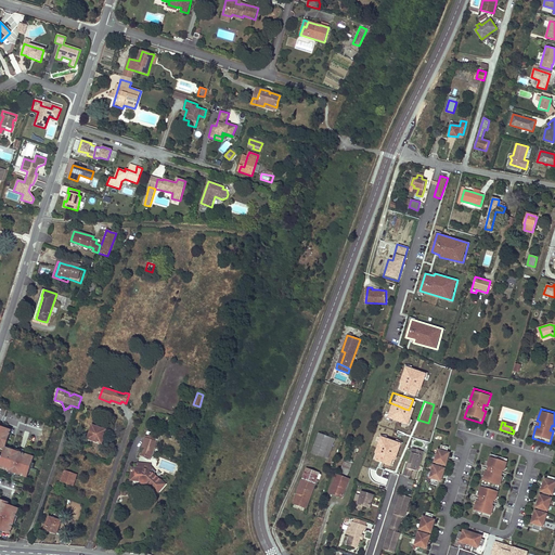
[(2,457),(0,456),(0,448),(3,449),(8,436),(9,436),(11,429),(0,425),(0,466),(28,476),(35,456),(20,452),(20,453),(10,449),(5,451),(3,457),(2,457)]
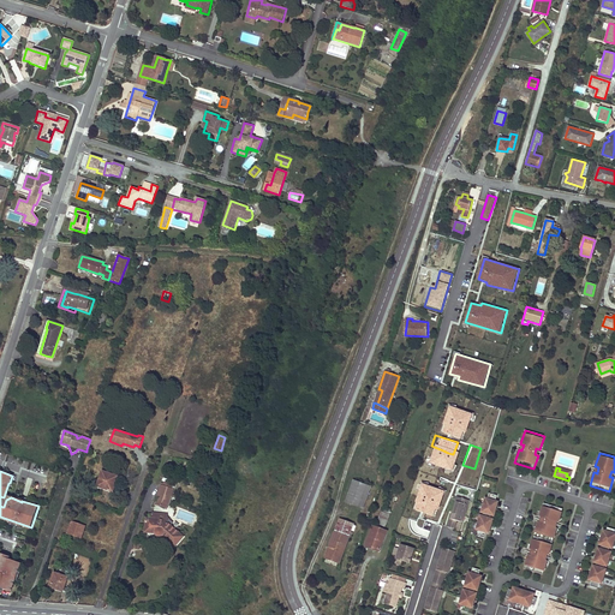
[(114,487),(114,485),(113,485),(117,476),(102,471),(97,487),(113,491),(114,487)]
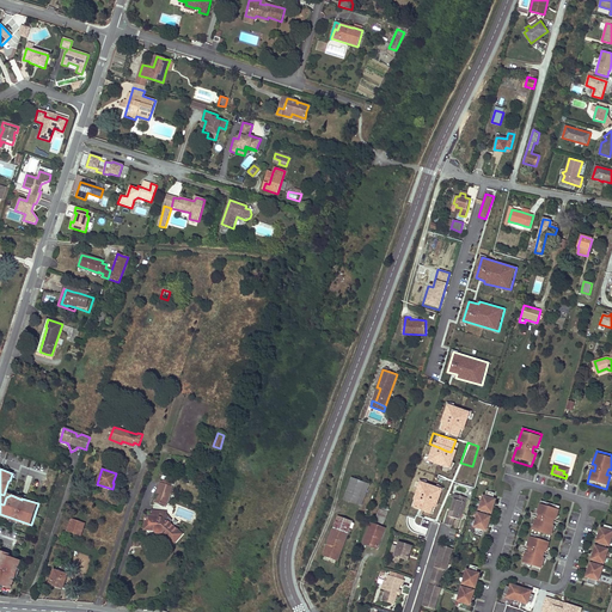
[(475,489),(478,477),(475,476),(473,482),(467,481),(466,487),(475,489)]
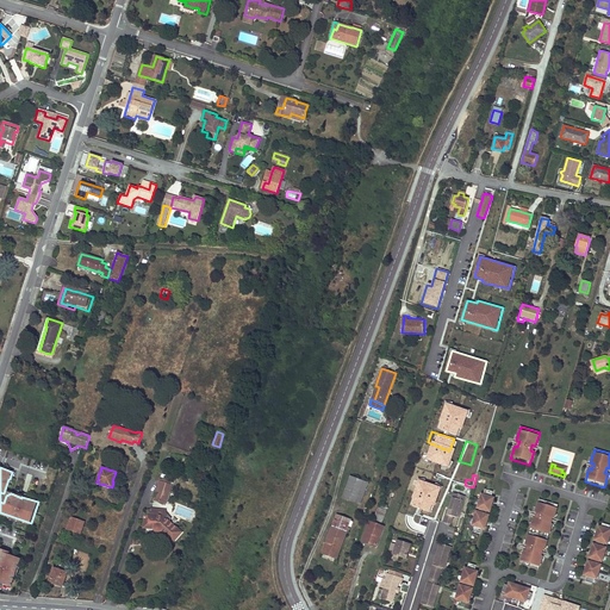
[(350,477),(343,498),(356,503),(365,481),(350,477)]
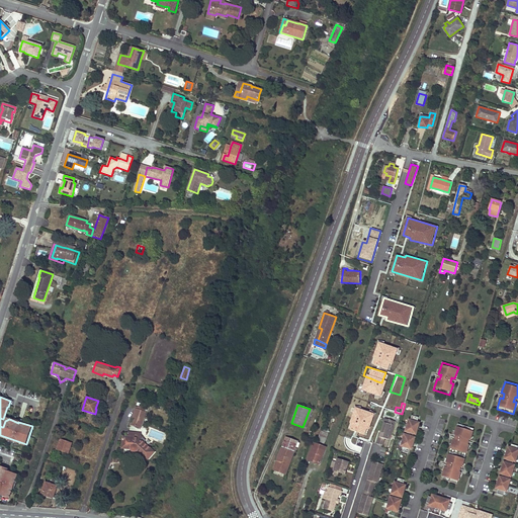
[(131,424),(136,426),(141,428),(146,413),(144,412),(145,409),(139,407),(138,410),(136,409),(131,422),(132,422),(131,424)]
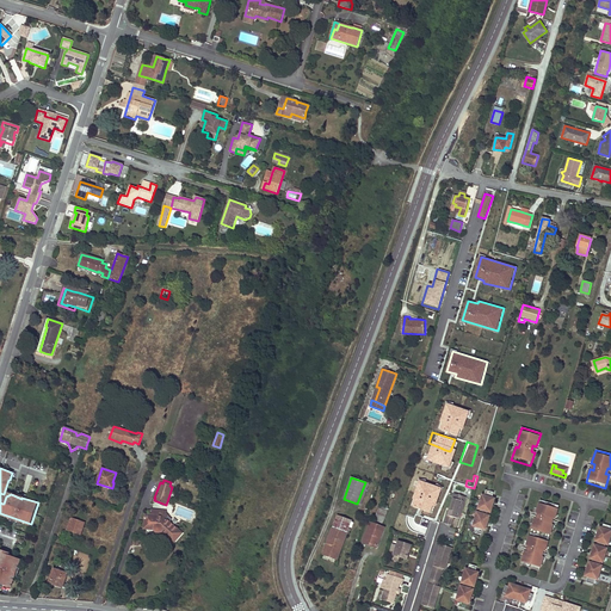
[(369,483),(365,482),(357,504),(360,505),(369,483)]
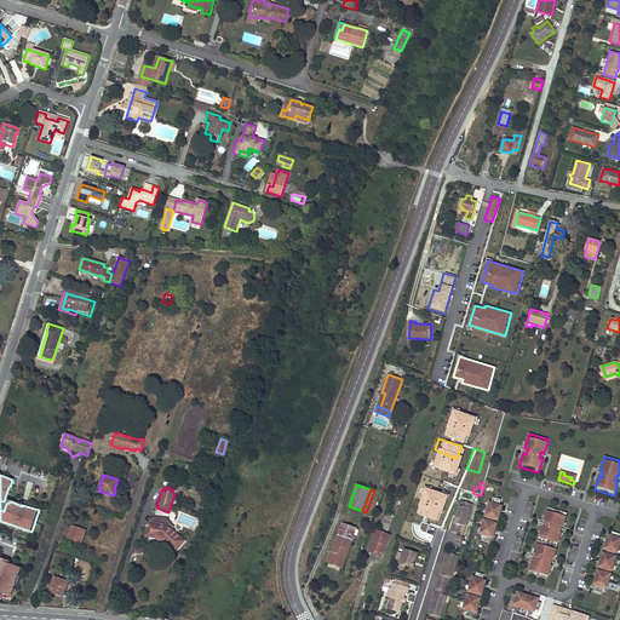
[(437,497),(424,493),(420,505),(423,506),(420,512),(419,517),(431,521),(435,510),(432,509),(434,506),(437,497)]
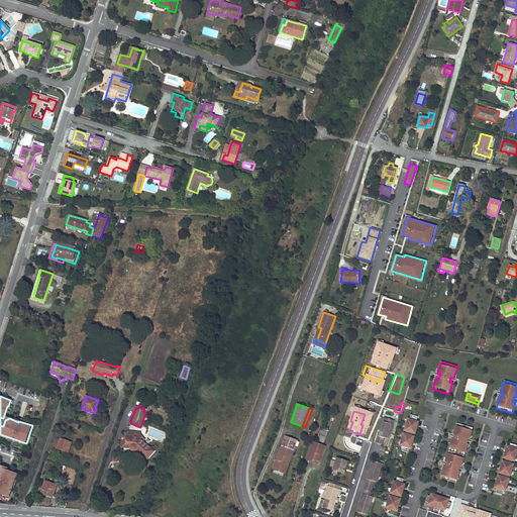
[(418,417),(411,415),(410,420),(408,419),(405,430),(407,431),(406,434),(404,433),(400,445),(402,445),(401,450),(407,452),(408,447),(411,448),(414,436),(412,436),(413,433),(415,433),(418,422),(416,422),(418,417)]
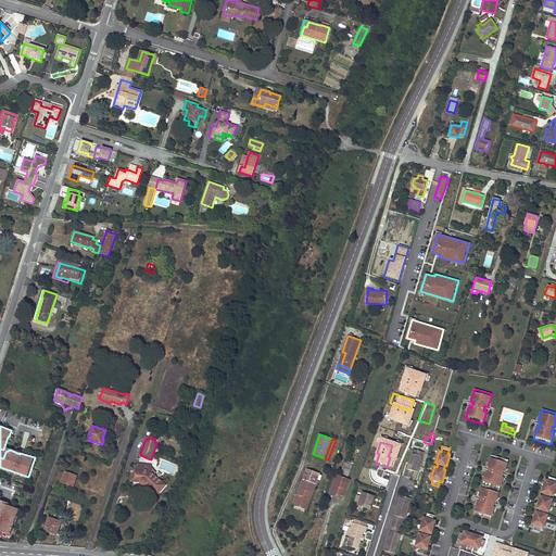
[(422,452),(413,450),(412,454),(413,454),(409,465),(408,465),(404,477),(411,478),(413,470),(416,471),(418,466),(419,466),(421,458),(420,458),(422,452)]
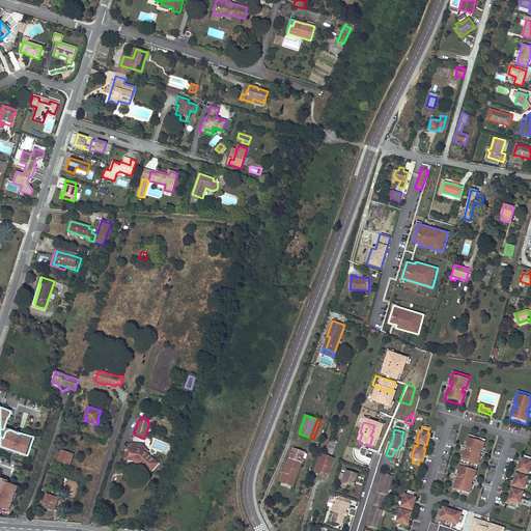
[(485,440),(469,435),(466,446),(466,447),(469,447),(467,452),(465,451),(464,451),(457,474),(457,475),(459,475),(458,480),(456,479),(455,479),(452,492),(469,496),(472,484),(471,484),(469,483),(471,478),(473,479),(480,456),(479,456),(477,455),(479,450),(481,451),(482,451),(485,440)]
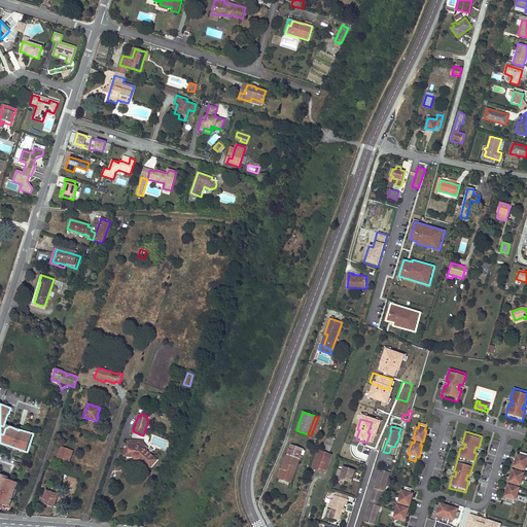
[(335,438),(330,437),(329,441),(326,441),(323,449),(330,452),(332,448),(335,438)]
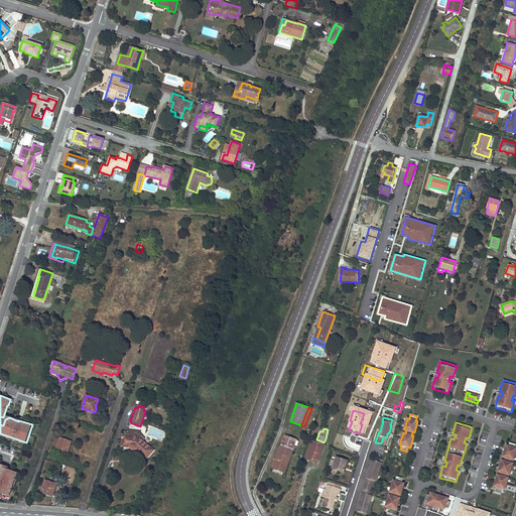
[(134,449),(135,449),(145,459),(153,450),(139,438),(141,435),(140,434),(140,431),(128,430),(126,431),(126,435),(122,435),(121,445),(130,447),(130,448),(131,448),(132,449),(133,449),(134,449)]
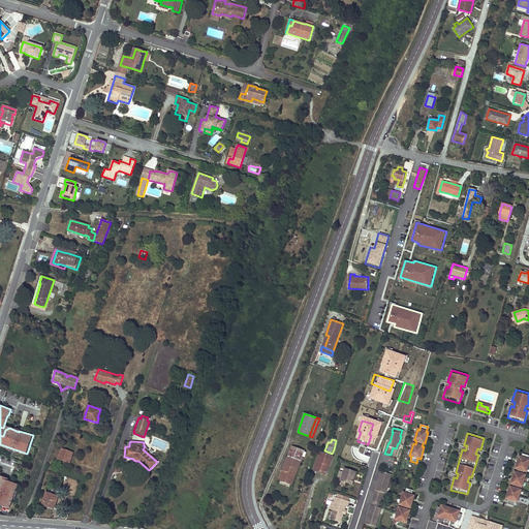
[(292,446),(279,479),(291,485),(302,456),(305,457),(306,453),(304,452),(304,450),(292,446)]
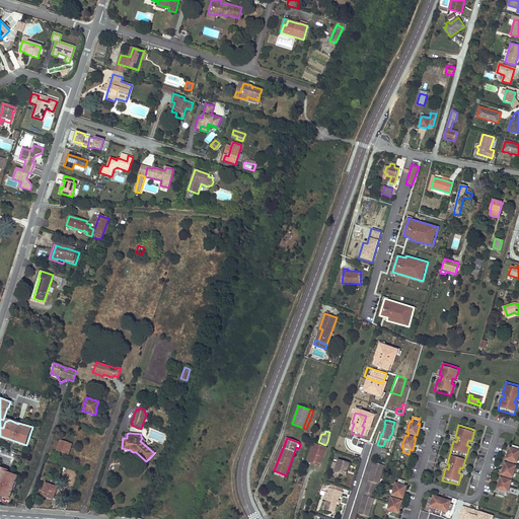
[(68,454),(70,449),(72,444),(60,440),(57,450),(68,454)]
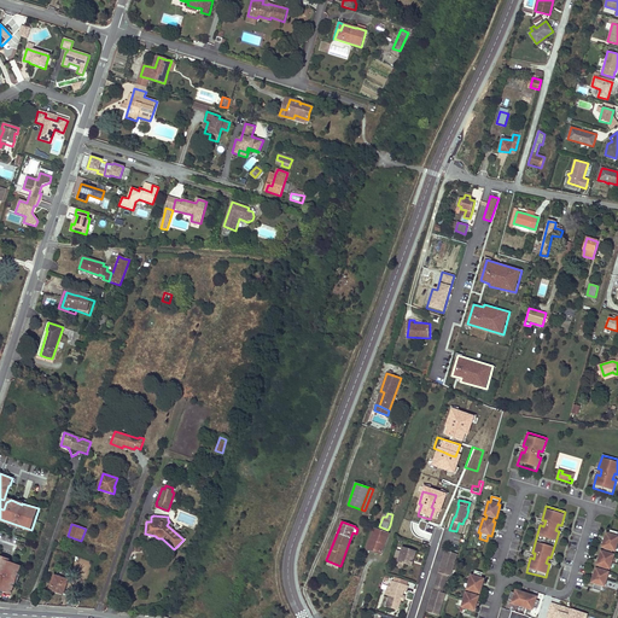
[(374,529),(367,549),(380,554),(389,534),(374,529)]
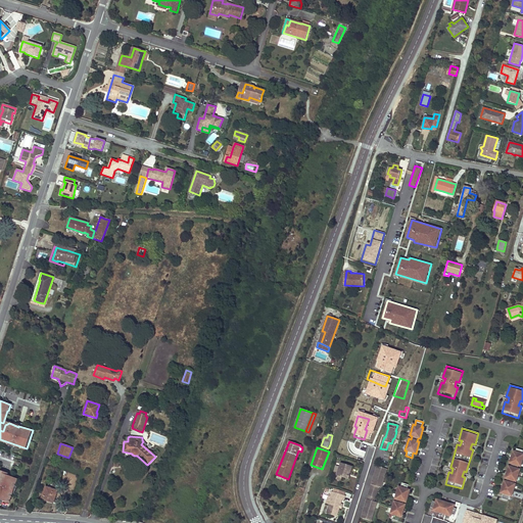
[(522,450),(516,448),(515,453),(513,452),(510,463),(512,464),(511,467),(509,467),(505,478),(507,479),(507,482),(504,481),(501,492),(503,493),(502,498),(508,501),(510,495),(512,496),(516,484),(513,484),(514,481),(516,482),(520,470),(518,469),(519,466),(521,467),(522,459),(522,454),(522,455),(522,450)]
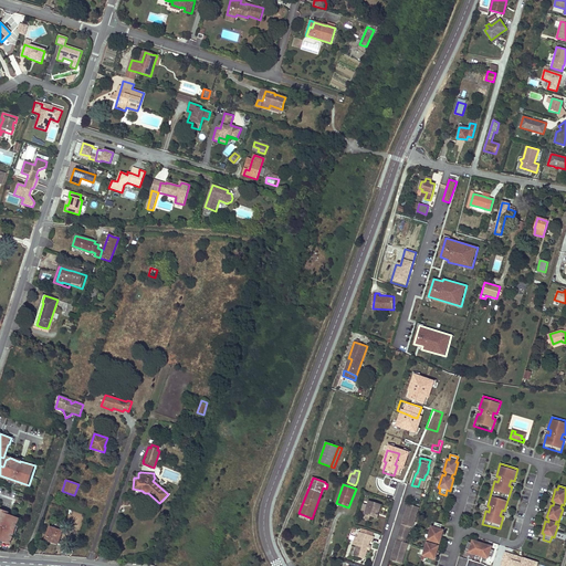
[(380,505),(368,502),(365,514),(370,516),(374,517),(375,512),(378,513),(380,505)]
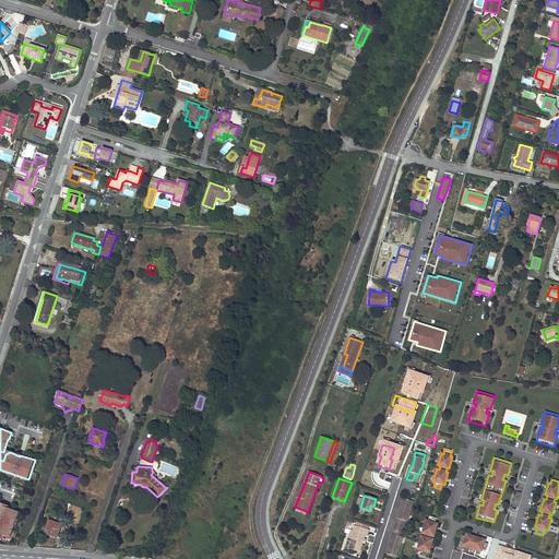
[(413,501),(403,498),(402,502),(403,503),(400,513),(399,513),(395,522),(403,524),(404,520),(406,521),(408,515),(409,515),(412,508),(411,507),(413,501)]
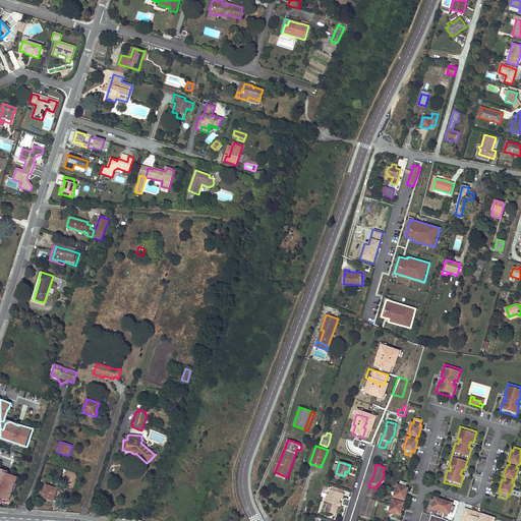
[(9,500),(17,476),(7,473),(8,471),(0,468),(0,496),(3,498),(3,499),(9,500)]
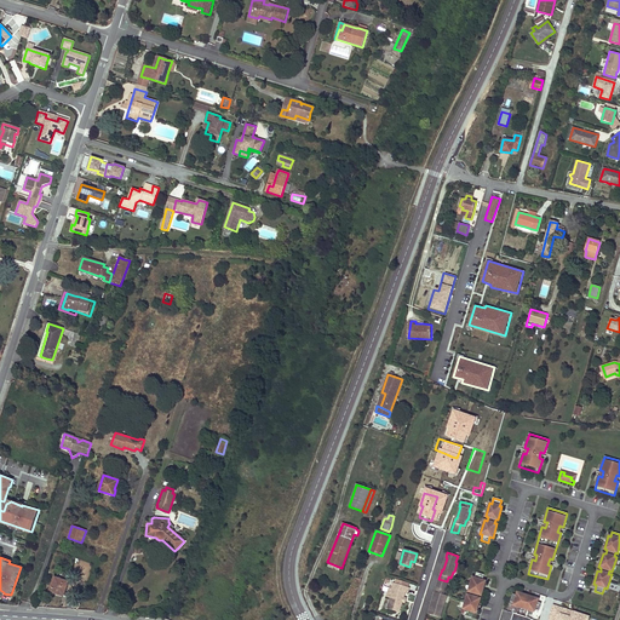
[(484,575),(476,573),(475,578),(472,578),(469,591),(471,592),(470,596),(468,595),(464,609),(465,609),(464,615),(471,618),(474,612),(476,613),(480,598),(477,598),(478,595),(481,595),(484,581),(482,580),(484,575)]
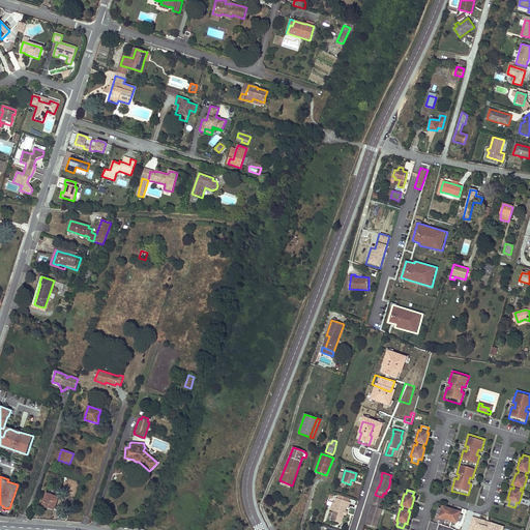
[(47,506),(51,507),(54,508),(58,498),(47,494),(41,505),(47,507),(47,506)]
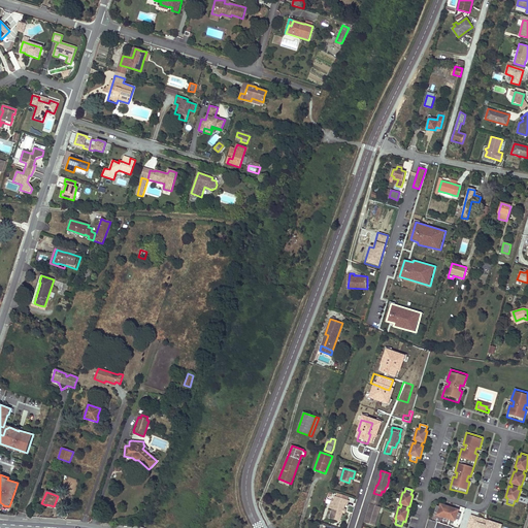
[(371,500),(378,502),(381,495),(373,493),(371,500)]
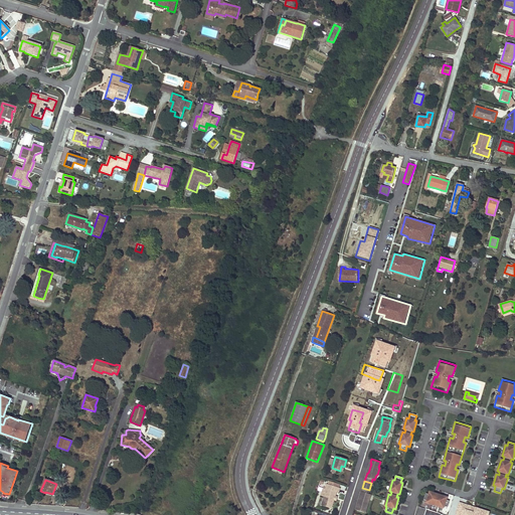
[(323,488),(321,496),(324,497),(321,505),(331,508),(334,501),(335,497),(336,492),(338,493),(340,489),(327,485),(325,489),(323,488)]
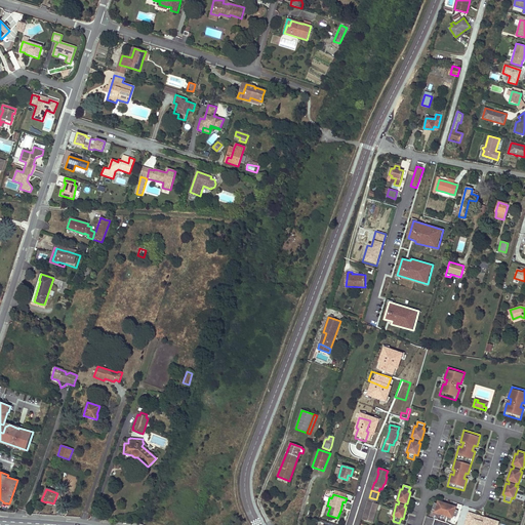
[(364,516),(362,520),(372,523),(376,510),(375,510),(377,505),(375,503),(376,499),(369,497),(367,506),(368,506),(365,516),(364,516)]
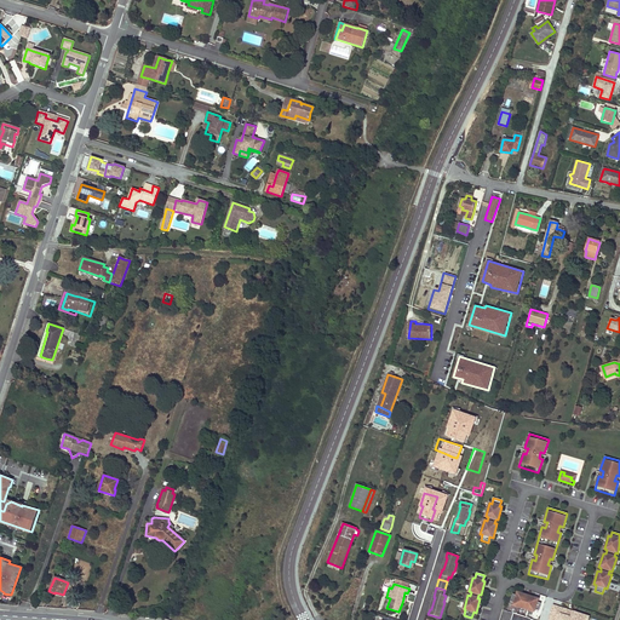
[(538,600),(517,592),(516,595),(512,593),(510,602),(514,603),(514,606),(534,612),(534,609),(539,610),(541,603),(537,602),(538,600)]
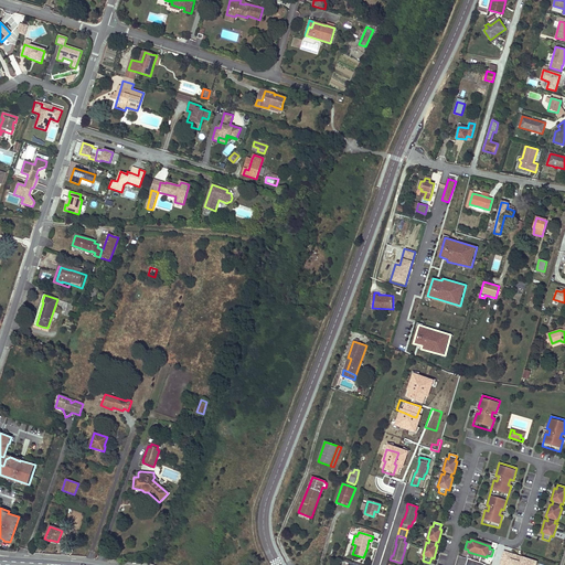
[(534,564),(536,562),(522,557),(521,560),(503,553),(500,564),(501,564),(534,564)]
